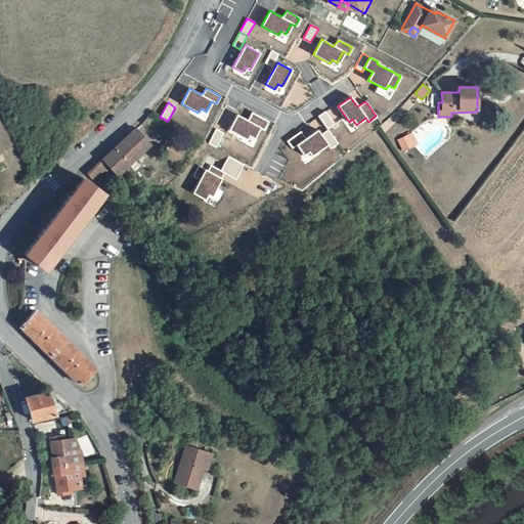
[(324,112),(318,117),(328,129),(334,124),(324,112)]
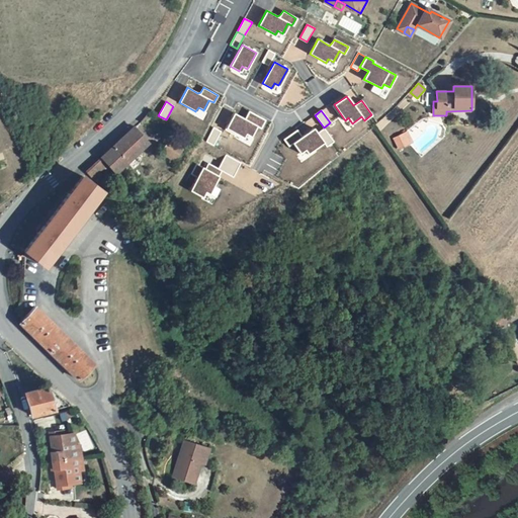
[(234,113),(226,127),(243,138),(245,133),(250,136),(256,126),(260,128),(264,119),(249,112),(246,117),(243,118),(234,113)]
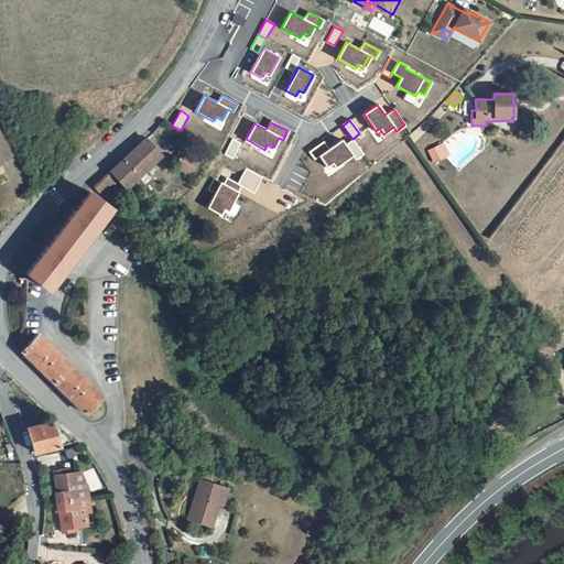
[(108,205),(162,156),(145,139),(93,187),(108,205)]
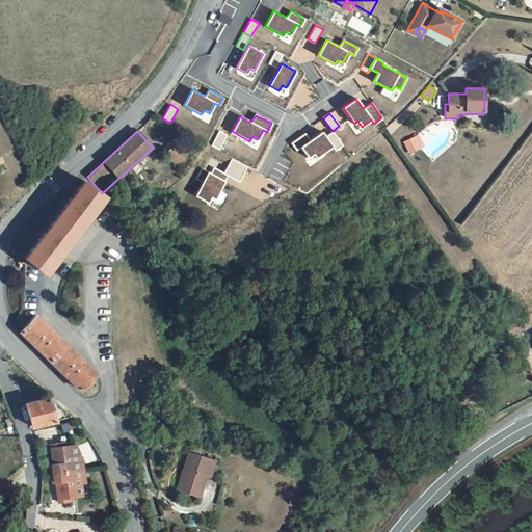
[(219,131),(212,145),(218,149),(227,134),(219,131)]
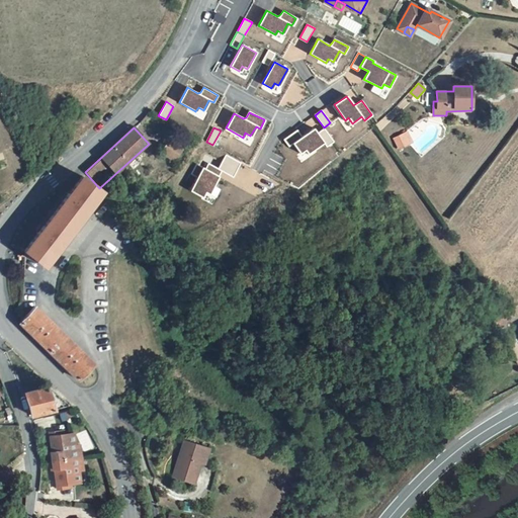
[(323,142),(326,146),(333,141),(324,127),(316,133),(323,142)]
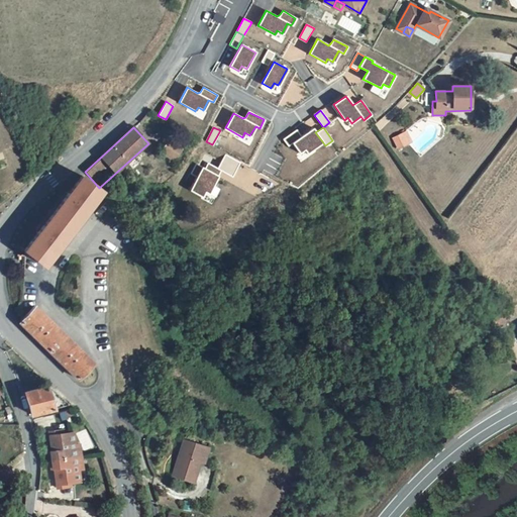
[(289,145),(292,143),(299,152),(303,148),(306,152),(322,141),(315,132),(312,128),(301,136),(296,130),(284,139),(289,145)]
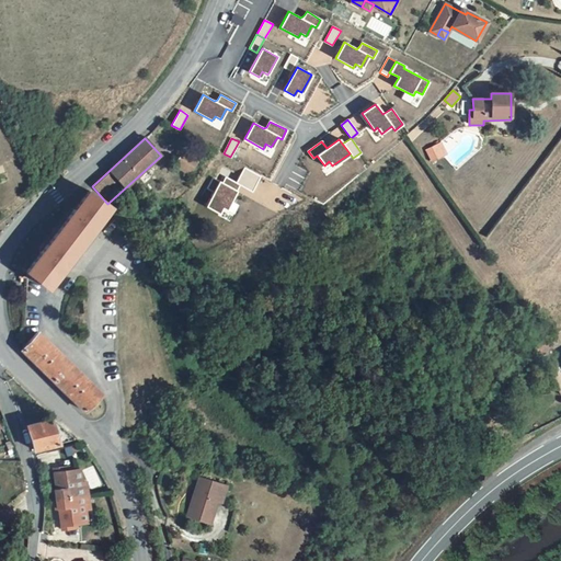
[(441,144),(436,146),(442,157),(446,155),(441,144)]
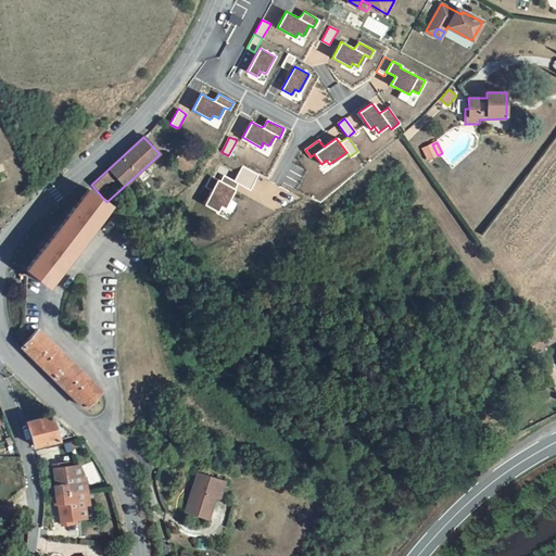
[(432,144),(422,149),(428,161),(438,155),(432,144)]
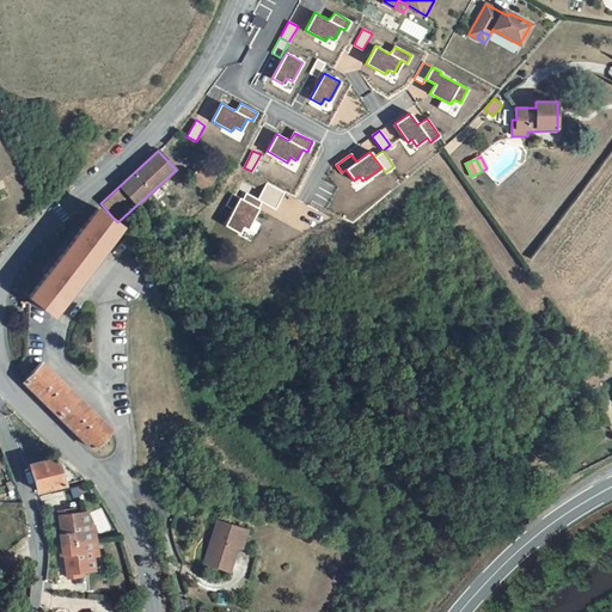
[(267,183),(258,200),(262,201),(276,209),(285,193),(267,183)]
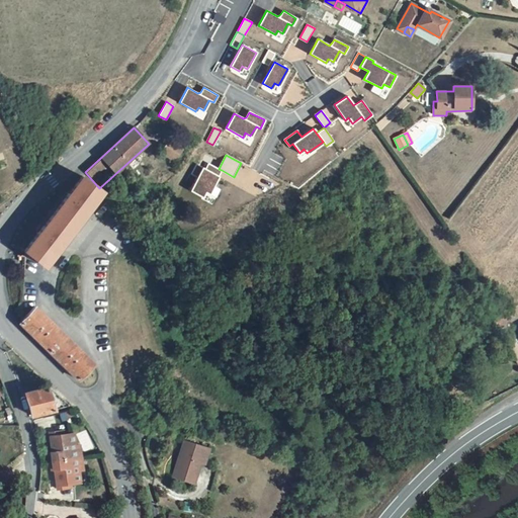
[(202,167),(190,190),(201,196),(204,191),(208,194),(222,170),(219,169),(209,164),(207,167),(202,167)]
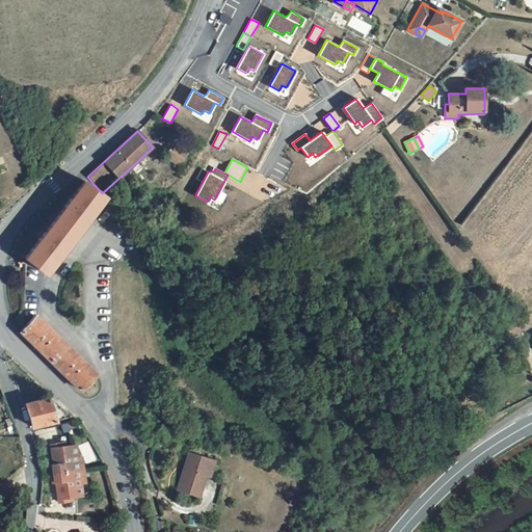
[(45,273),(104,196),(84,181),(70,200),(69,198),(62,207),(63,207),(45,231),(44,231),(37,238),(38,239),(24,258),(45,273)]
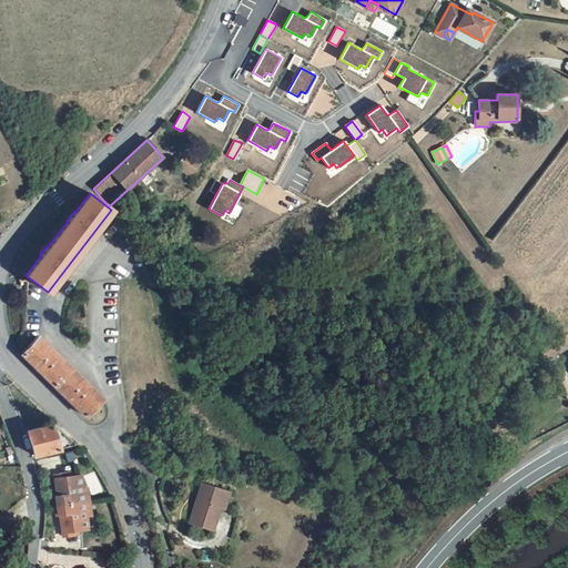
[(84,417),(102,399),(39,337),(22,355),(84,417)]
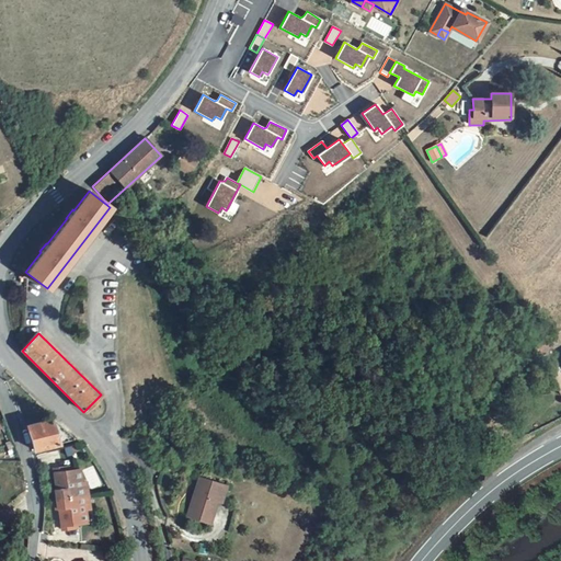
[(477,403),(465,397),(460,407),(472,412),(477,403)]
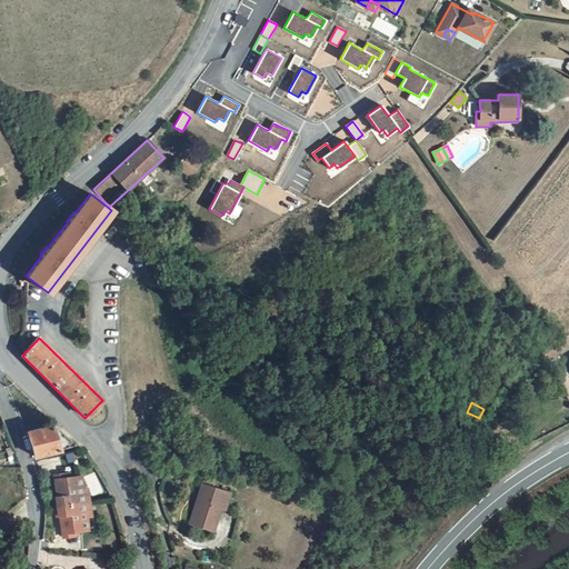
[(55,425),(27,432),(35,458),(77,446),(55,425)]
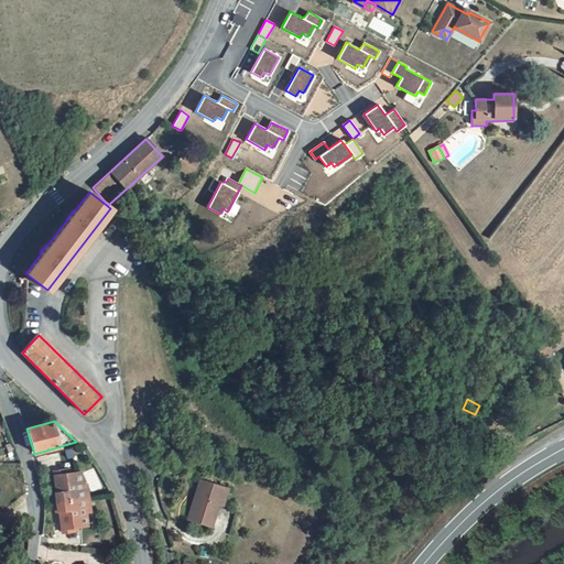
[(53,472),(57,502),(83,499),(82,486),(79,473),(69,474),(68,469),(63,470),(53,472)]
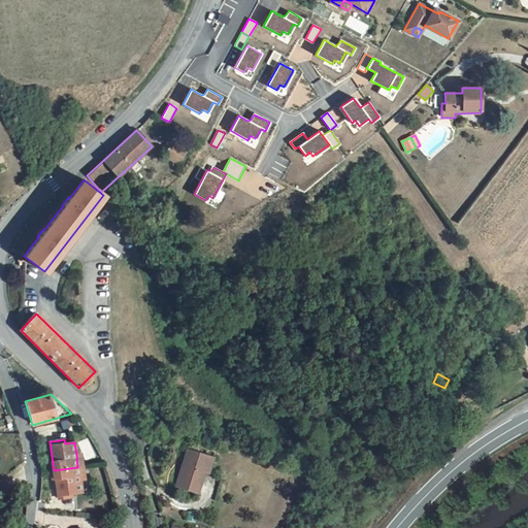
[(205,456),(185,449),(172,485),(193,492),(200,471),(205,456)]
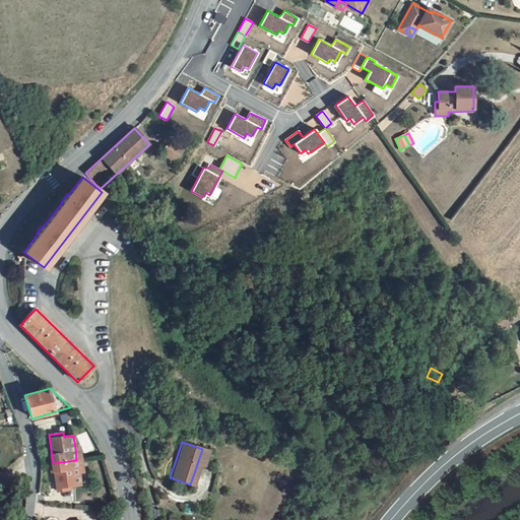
[(206,450),(202,449),(197,464),(200,465),(206,450)]
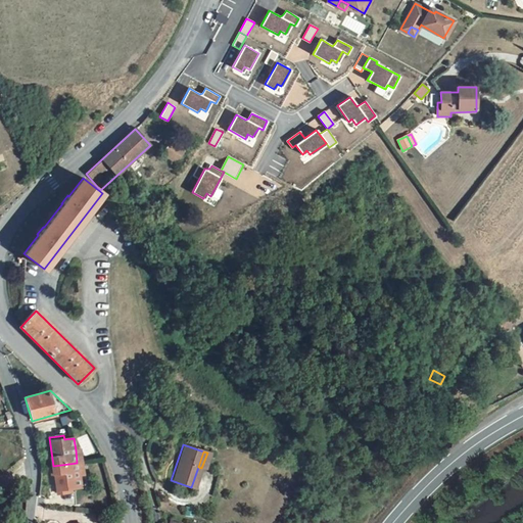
[(77,463),(53,466),(57,495),(66,494),(65,490),(81,488),(80,477),(78,463),(77,463)]
